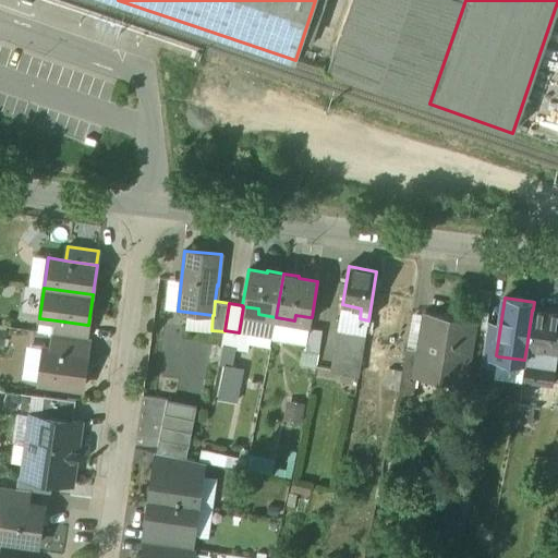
[(361,308),(342,304),(338,328),(341,331),(365,335),(368,320),(360,318),(361,308)]
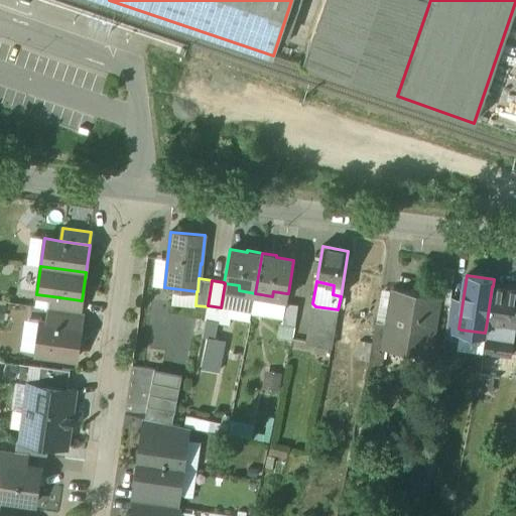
[(255,293),(239,290),(239,285),(225,283),(221,307),(231,309),(251,312),(255,293)]
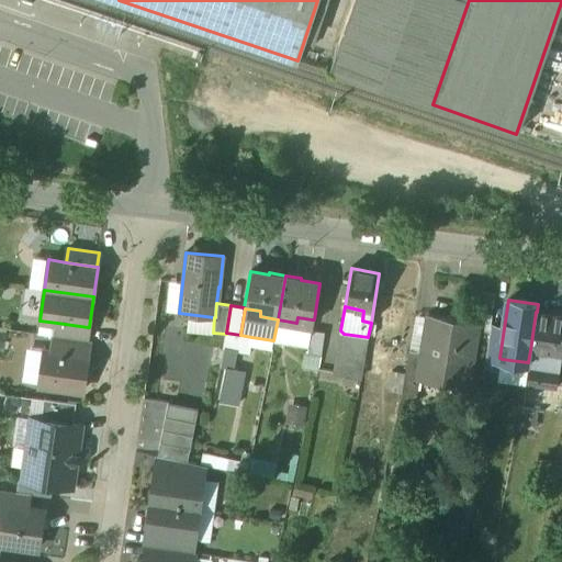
[(561,315),(537,312),(536,312),(530,350),(561,355),(561,351),(561,315)]
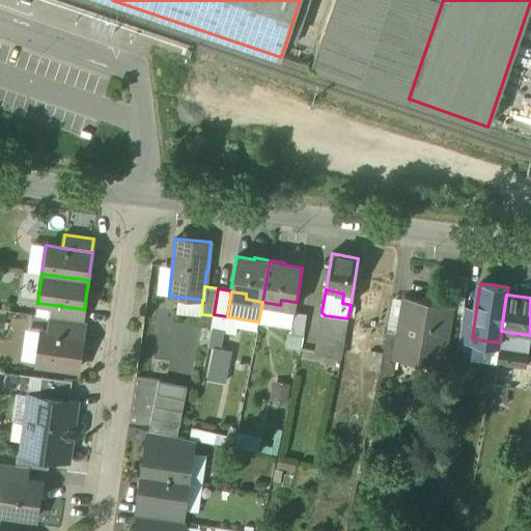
[(452,305),(404,297),(398,332),(394,358),(396,359),(419,362),(420,354),(437,356),(440,340),(445,341),(452,305)]
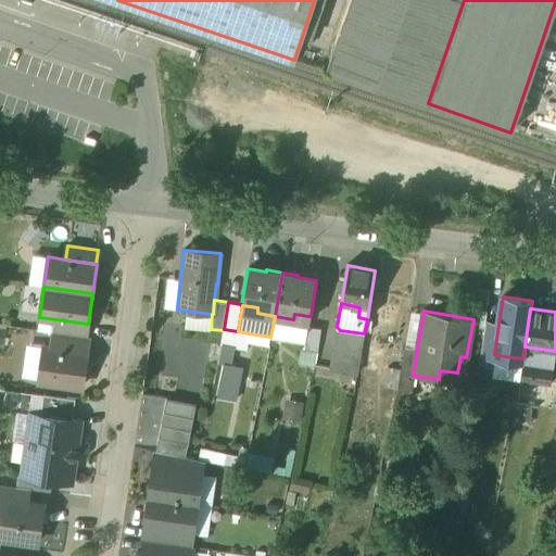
[(293,319),(275,316),(270,337),(305,343),(307,326),(308,316),(294,314),(293,319)]
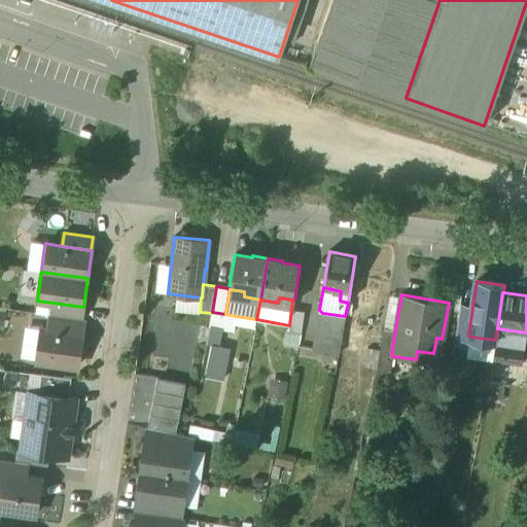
[(82,307),(54,303),(51,315),(81,319),(82,307)]
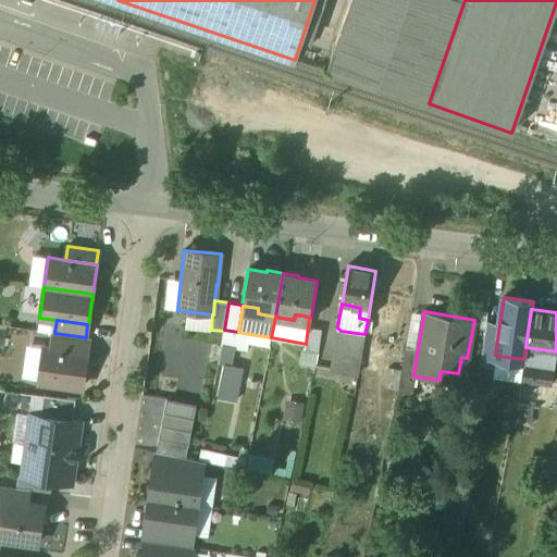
[(499,325),(486,323),(481,360),(496,362),(497,356),(495,355),(499,325)]
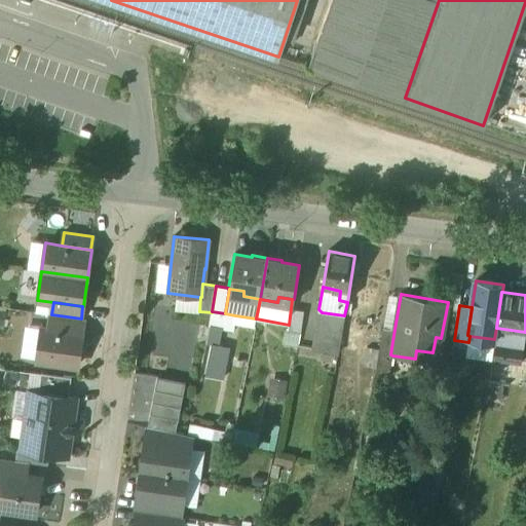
[(304,310),(291,308),(289,325),(288,330),(301,331),(304,310)]
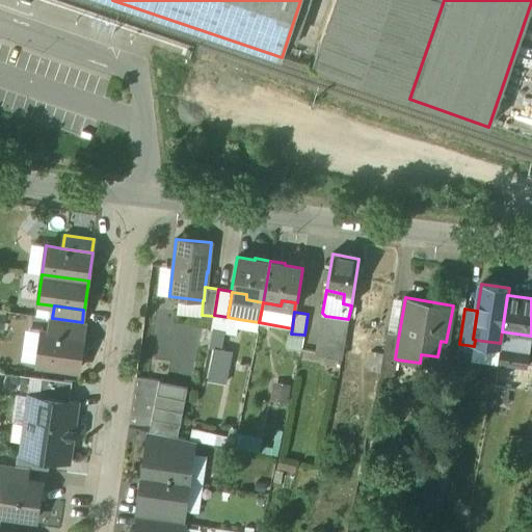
[(228,317),(214,315),(214,316),(211,331),(236,336),(238,319),(228,317)]
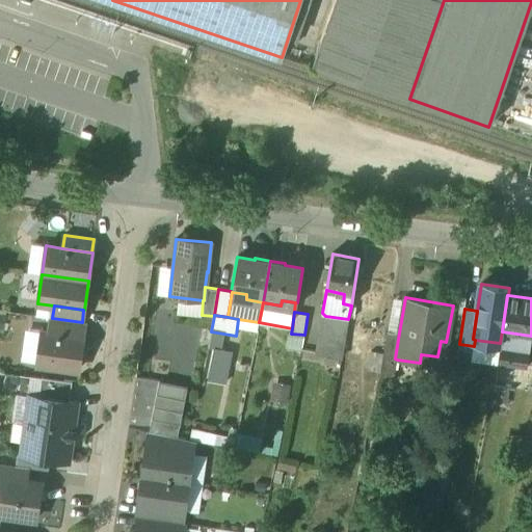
[(348,319),(325,316),(319,352),(342,356),(348,319)]
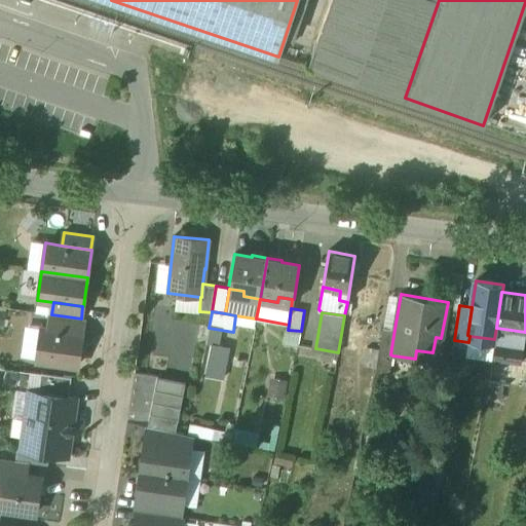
[(81,318),(51,314),(49,329),(82,334),(84,318),(81,318)]
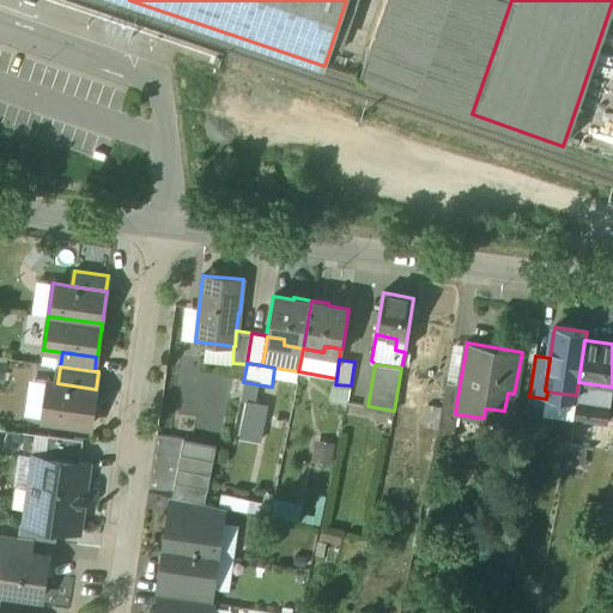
[(460,383),(447,381),(437,431),(454,434),(457,414),(455,413),(460,383)]
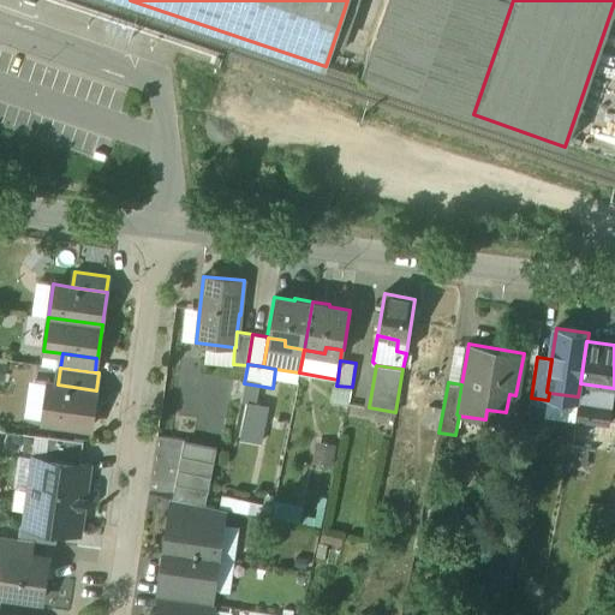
[(58,384),(49,383),(43,421),(90,428),(96,390),(58,384)]
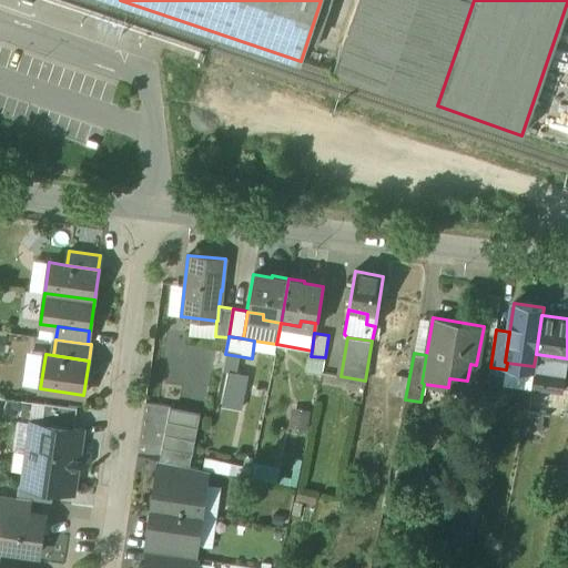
[(567,358),(536,354),(534,366),(534,373),(565,378),(567,358)]
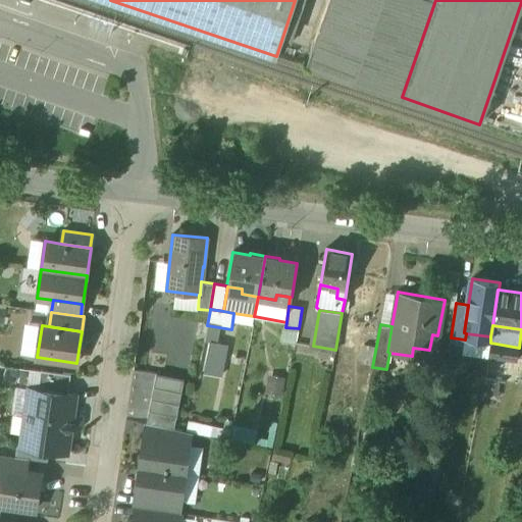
[(203,372),(224,376),(230,346),(210,342),(203,372)]
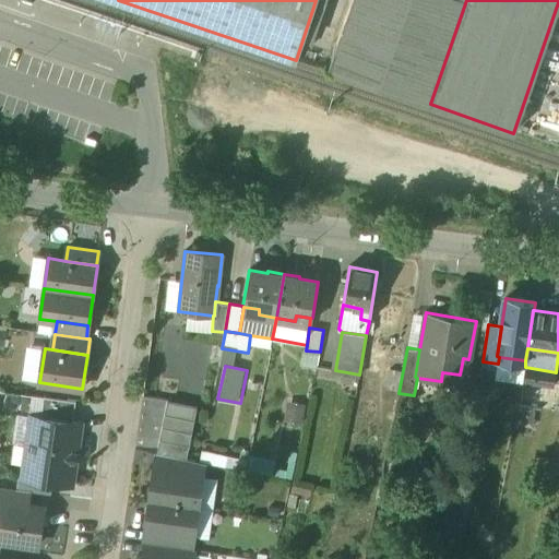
[(556,372),(525,367),(523,381),(545,384),(554,385),(555,383),(556,372)]
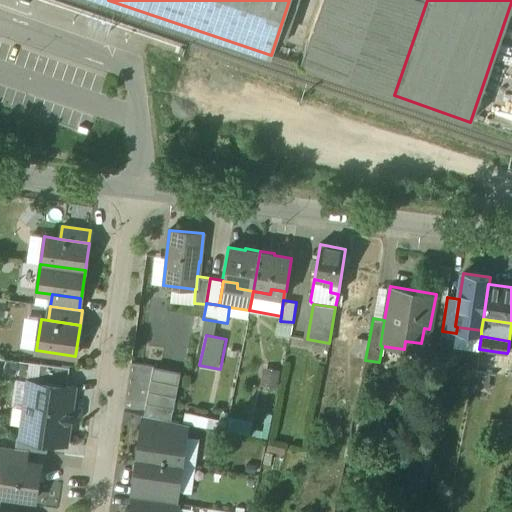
[(499,352),(479,349),(476,373),(495,375),(499,352)]
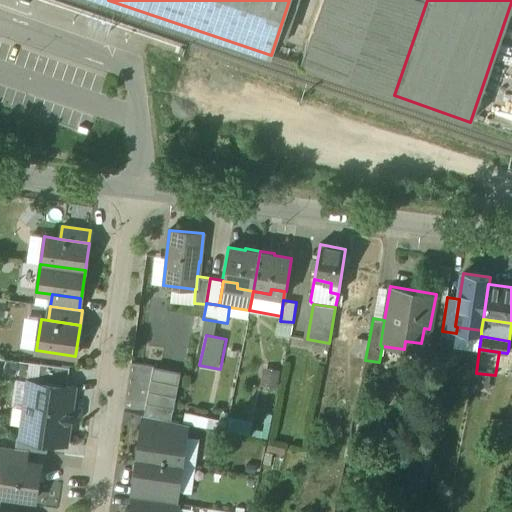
[(70,367),(41,363),(38,382),(68,387),(70,367)]
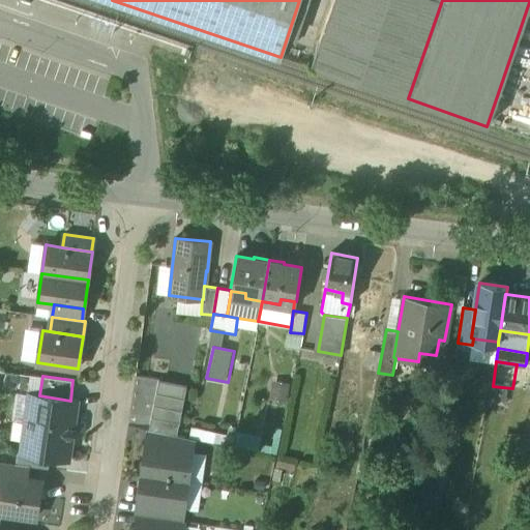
[(274,380),(271,400),(288,403),(292,383),(274,380)]
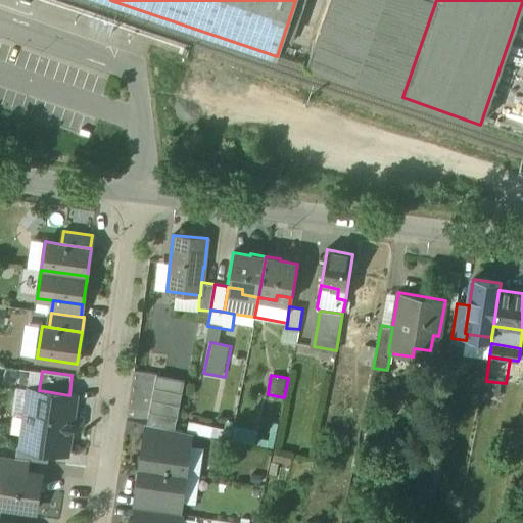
[(182,395),(185,384),(157,378),(154,389),(182,395)]
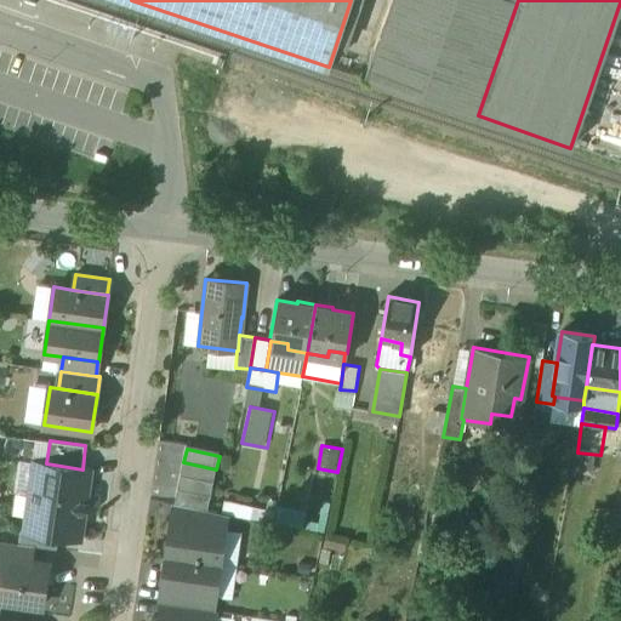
[(214,484),(216,469),(183,462),(181,477),(214,484)]
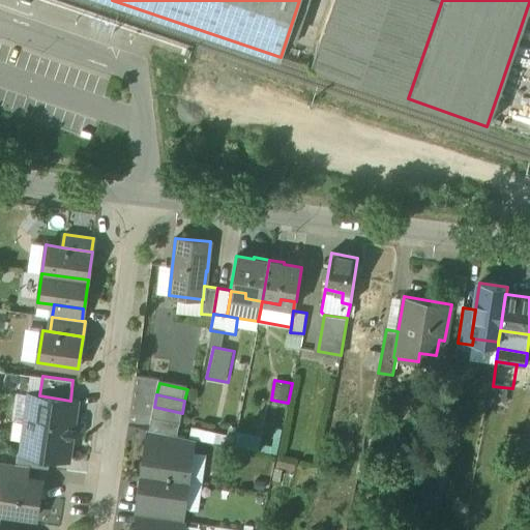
[(70,401),(39,395),(36,422),(28,421),(23,452),(68,459),(78,402),(70,401)]
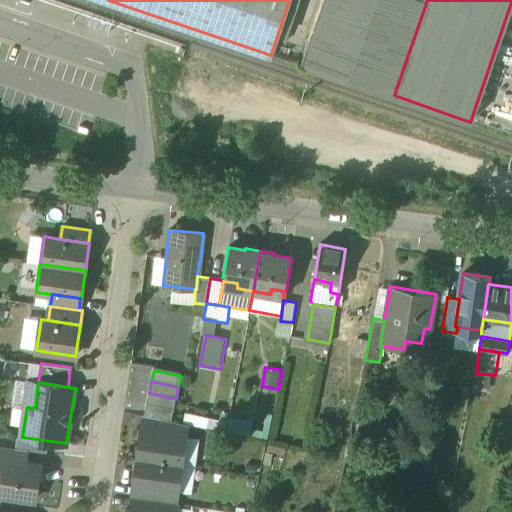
[(173,410),(176,399),(149,393),(146,404),(173,410)]
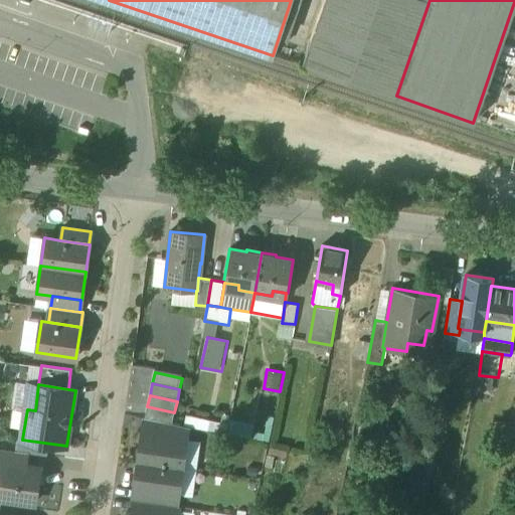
[(172,424),(174,412),(147,406),(145,418),(172,424)]
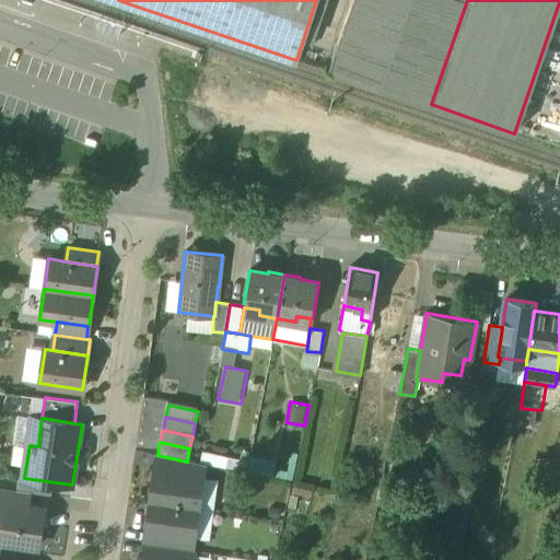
[(248,461),(203,452),(201,464),(246,473),(248,461)]
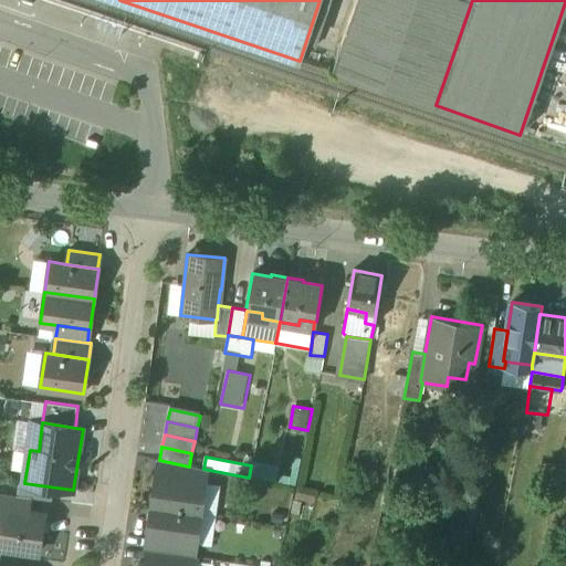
[(189,467),(159,460),(157,475),(157,477),(197,482),(198,468),(189,467)]
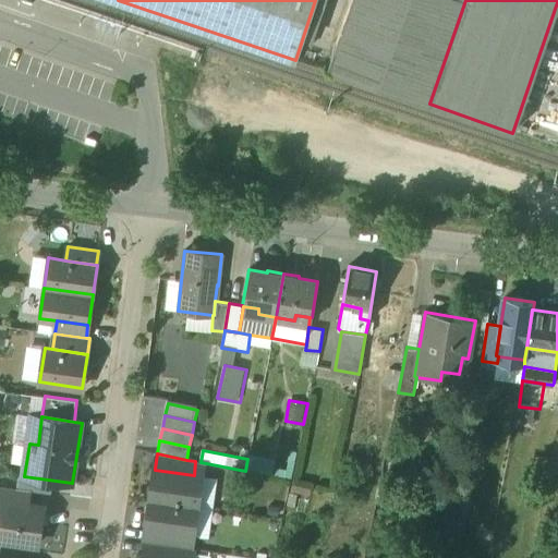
[(247,459),(245,471),(274,477),(277,461),(249,456),(247,459)]
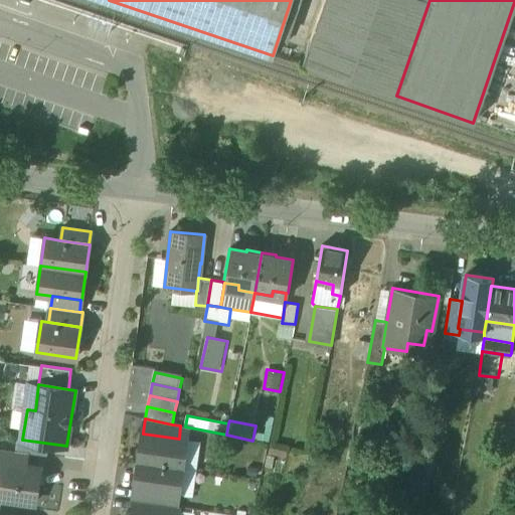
[(179,439),(143,434),(143,433),(142,433),(138,461),(182,467),(186,440),(179,439)]
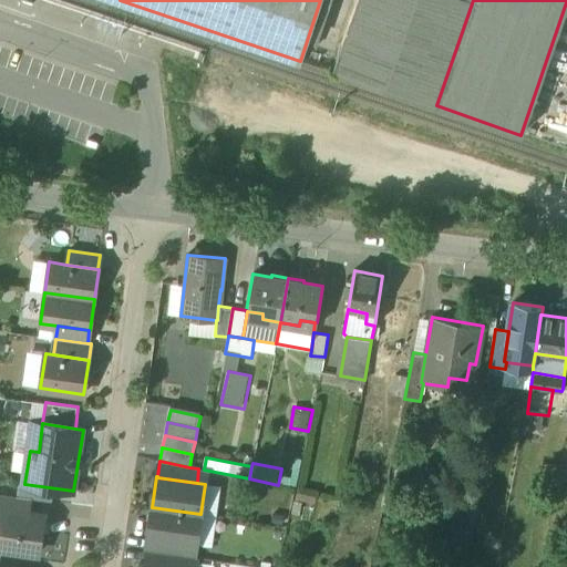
[(30,498),(0,494),(0,509),(6,512),(6,508),(29,512),(30,498)]
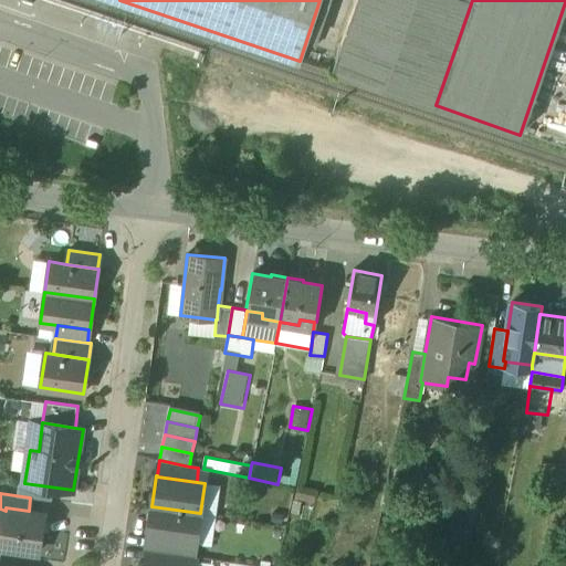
[(200,513),(152,506),(147,537),(148,537),(148,536),(188,543),(196,544),(200,513)]
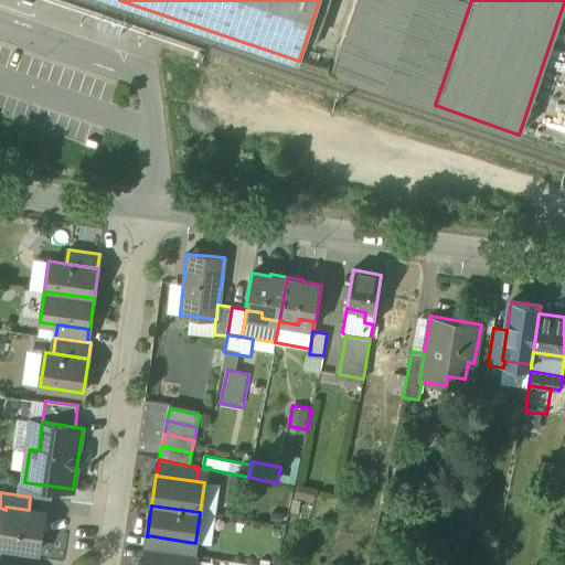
[(475,508),(465,505),(461,519),(471,520),(475,508)]
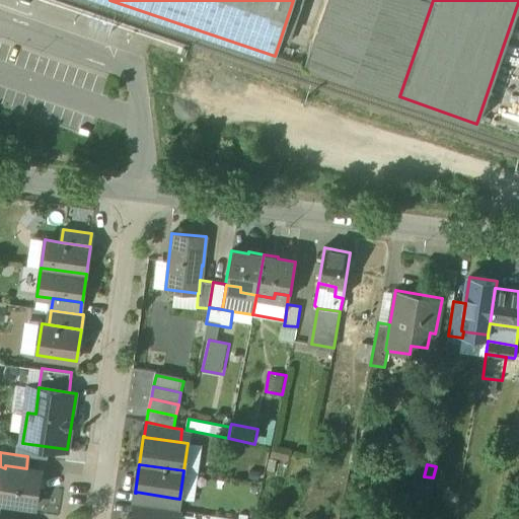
[(26,468),(5,465),(5,468),(0,499),(0,500),(35,506),(42,470),(26,468)]
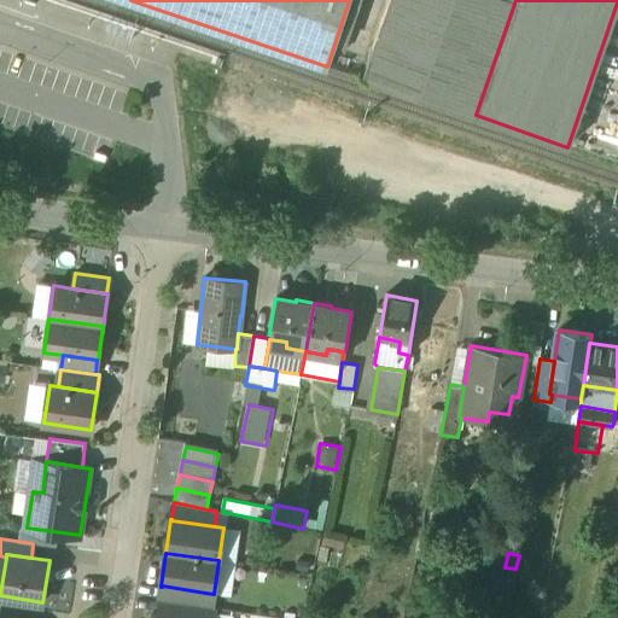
[(205,593),(162,586),(162,587),(159,601),(162,601),(203,607),(205,593)]
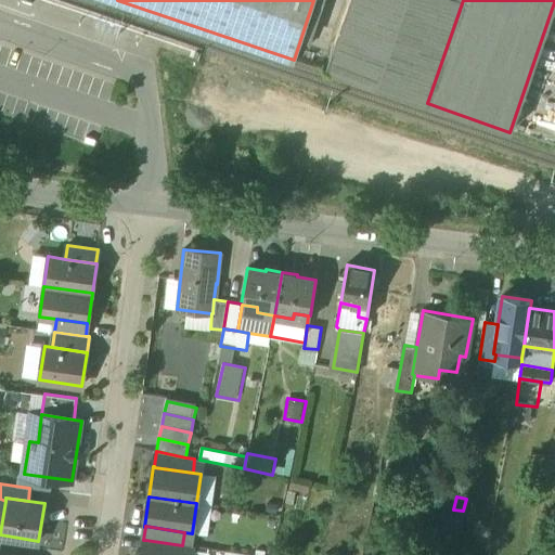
[(182,545),(145,540),(144,553),(158,554),(182,554),(184,545),(182,545)]
